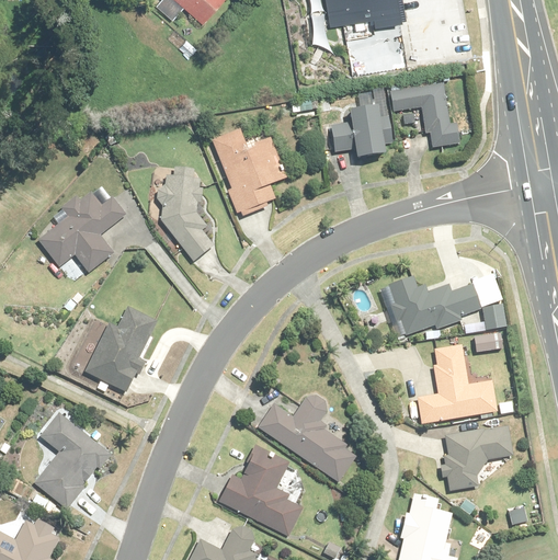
[(161,0),(157,6),(171,19),(183,6),(203,24),(224,0),(161,0)]
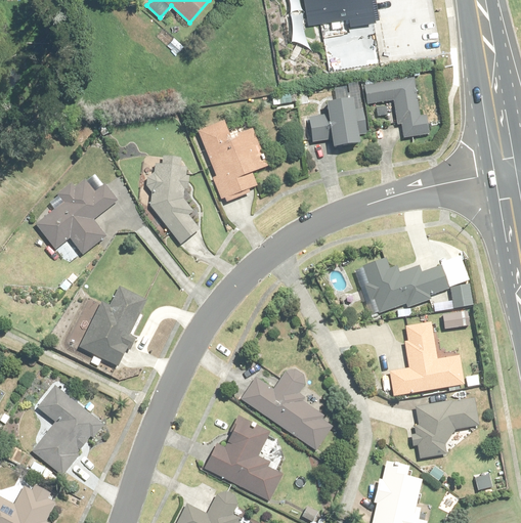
[(306,0),(311,24),(377,11),(374,0),(306,0)]
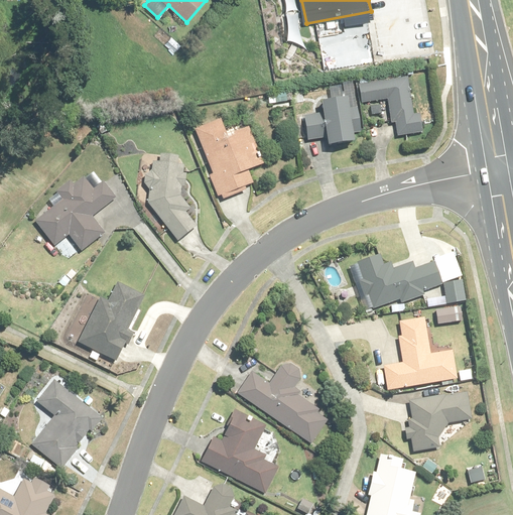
[(409,76),(359,82),(362,102),(386,99),(389,123),(396,122),(397,134),(423,131),(421,112),(413,113),(409,76)]
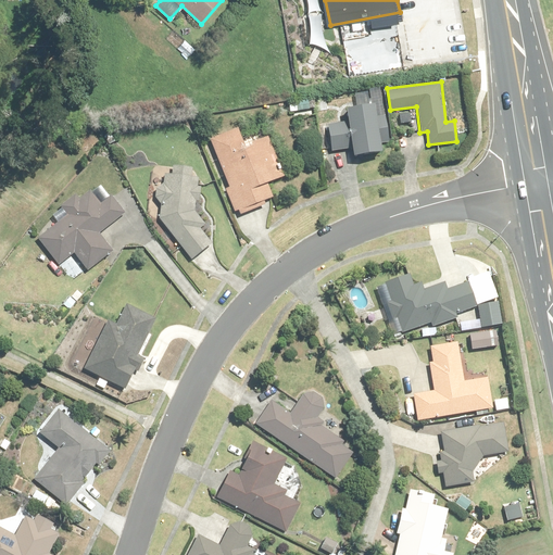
[(374,105),(342,108),(343,121),(327,122),(329,151),(351,149),(351,154),(379,152),(378,140),(387,140),(385,114),(375,115),(374,105)]
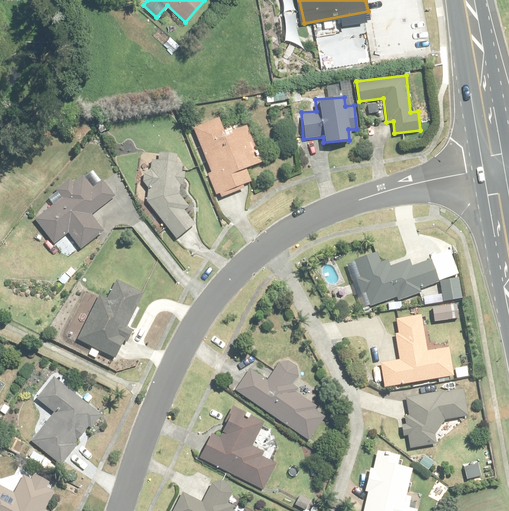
[(219,116),(193,127),(211,172),(207,174),(218,200),(246,189),(244,183),(251,180),(246,167),(261,161),(245,123),(225,131),(219,116)]
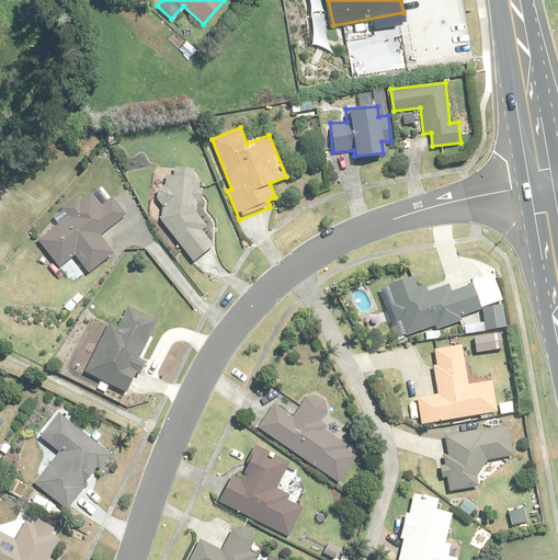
[(162,206),(161,219),(193,260),(213,244),(203,231),(208,227),(197,214),(198,201),(202,202),(203,186),(200,186),(201,179),(193,179),(194,167),(175,166),(174,174),(167,173),(166,184),(164,184),(163,185),(162,185),(162,186),(161,186),(160,187),(159,189),(159,190),(158,190),(158,191),(158,192),(157,193),(157,194),(157,195),(157,196),(157,197),(157,198),(157,200),(158,201),(158,202),(159,203),(160,204),(161,205),(162,206)]
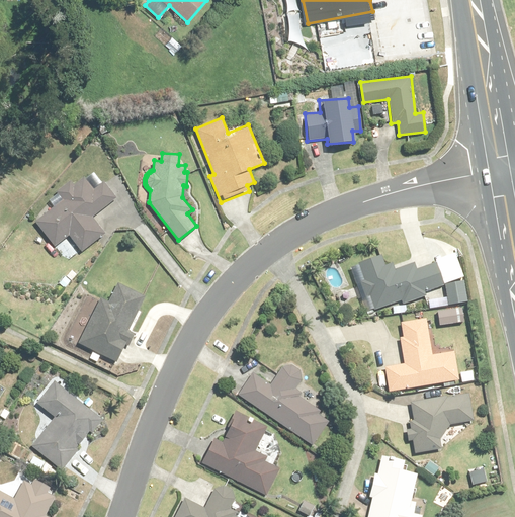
[(54,206),(34,221),(54,246),(68,235),(82,253),(106,234),(92,217),(116,198),(94,170),(74,186),(70,180),(48,198),(54,206)]
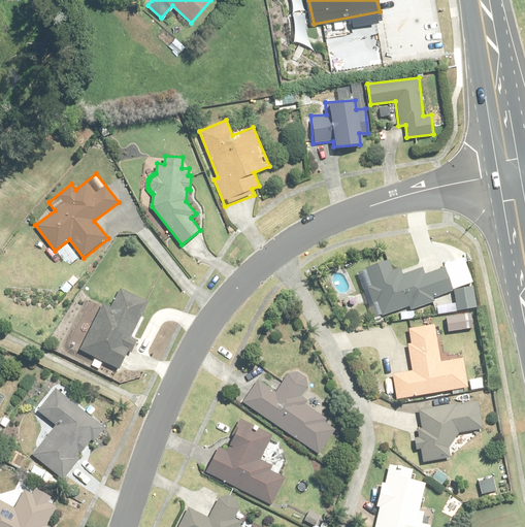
[(463,258),(444,265),(452,288),(471,282),(463,258)]
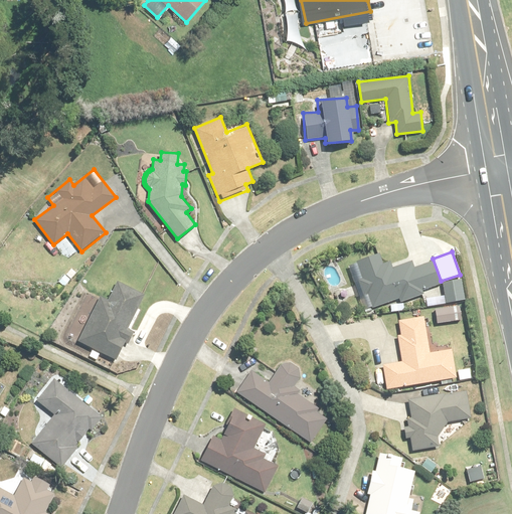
[(380,253),(349,266),(365,311),(402,297),(404,301),(424,294),(422,289),(440,283),(432,261),(414,268),(411,260),(392,267),(390,262),(384,264),(380,253)]
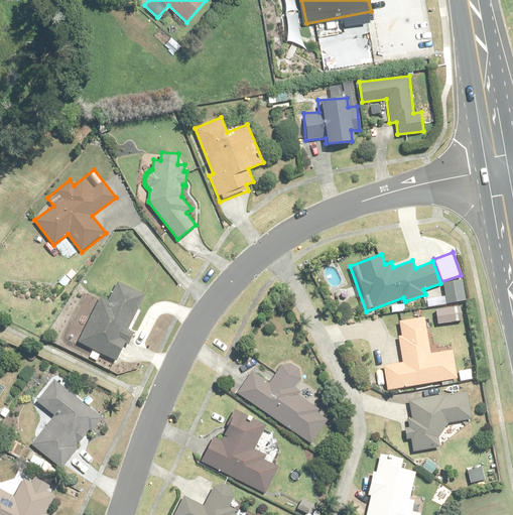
[(463,280),(444,282),(447,303),(465,301),(463,280)]
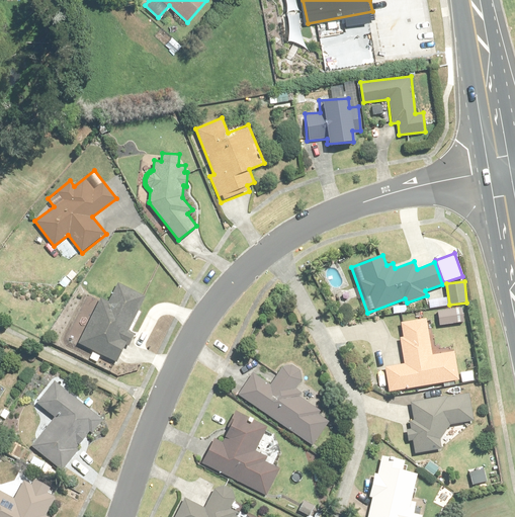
[(109,303),(101,299),(80,342),(96,350),(92,357),(100,361),(102,357),(116,364),(126,343),(129,344),(135,333),(129,331),(146,296),(118,283),(109,303)]
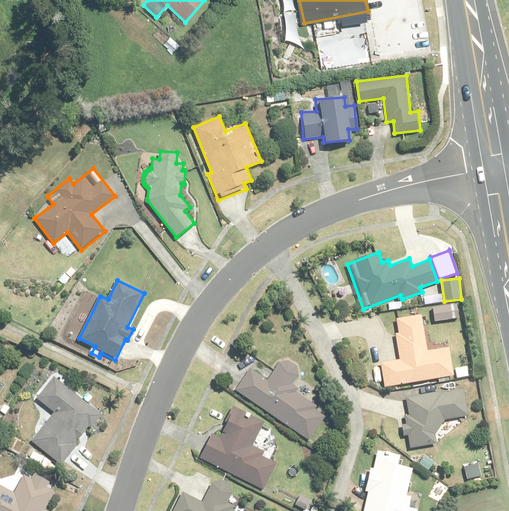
[(381,362),(385,387),(453,375),(448,346),(427,349),(421,315),(397,319),(399,331),(394,332),(399,359),(381,362)]
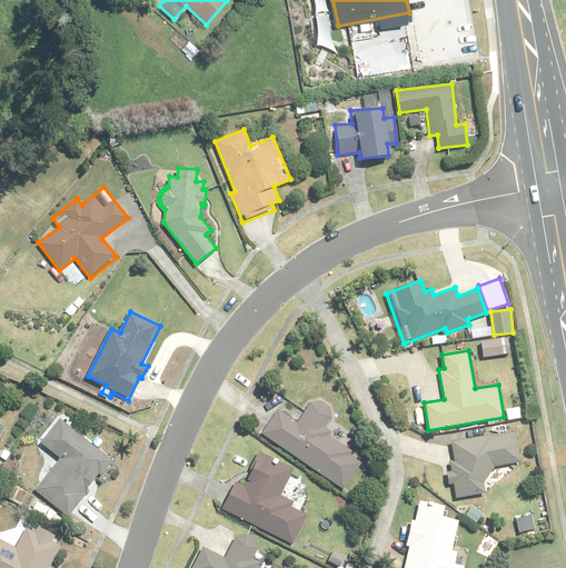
[(274,410),(262,434),(344,486),(361,457),(328,436),(331,430),(325,426),(331,416),(331,415),(331,414),(331,412),(331,411),(331,410),(331,409),(331,408),(331,407),(330,406),(330,405),(329,405),(329,404),(328,402),(328,401),(327,401),(326,400),(325,400),(324,399),(323,399),(321,399),(320,399),(319,399),(318,399),(317,399),(316,399),(315,399),(314,400),(313,400),(313,401),(311,401),(310,402),(309,402),(309,404),(308,405),(299,424),(274,410)]
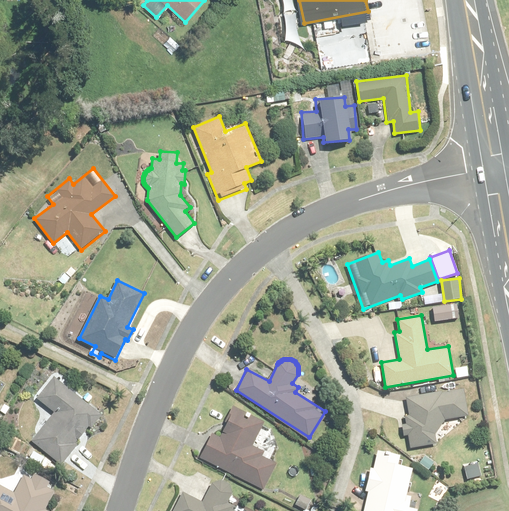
[(469,365),(455,367),(456,378),(471,376),(469,365)]
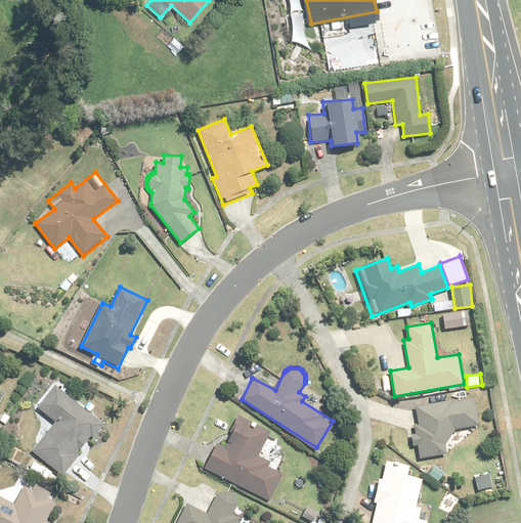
[(113,427),(63,383),(44,404),(63,422),(39,449),(69,476),(113,427)]
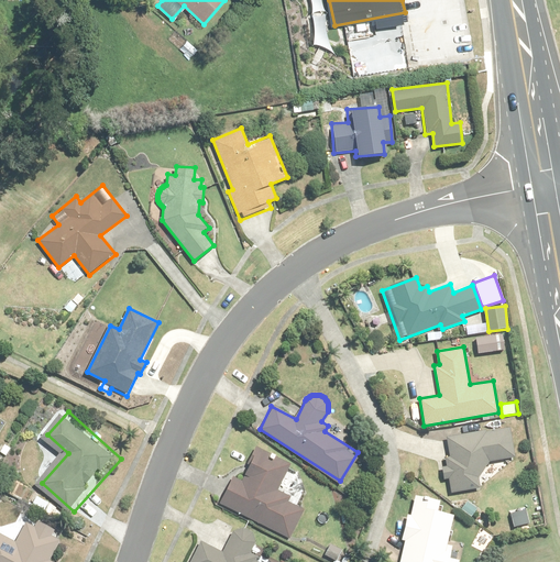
[(0,434),(10,418),(0,412),(0,434)]
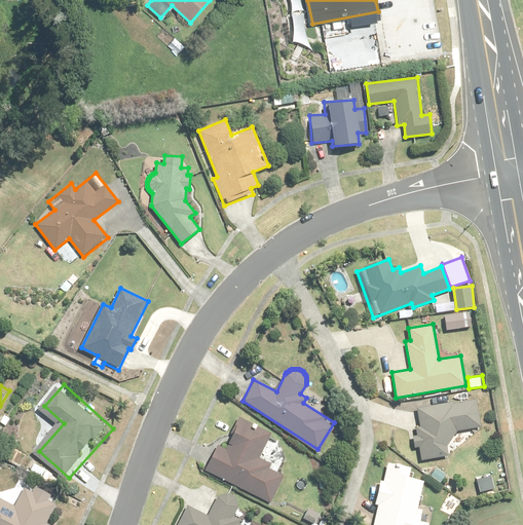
[(478,400),(416,408),(417,426),(416,426),(417,434),(413,434),(414,448),(421,447),(421,458),(448,456),(447,444),(454,430),(481,426),(478,400)]
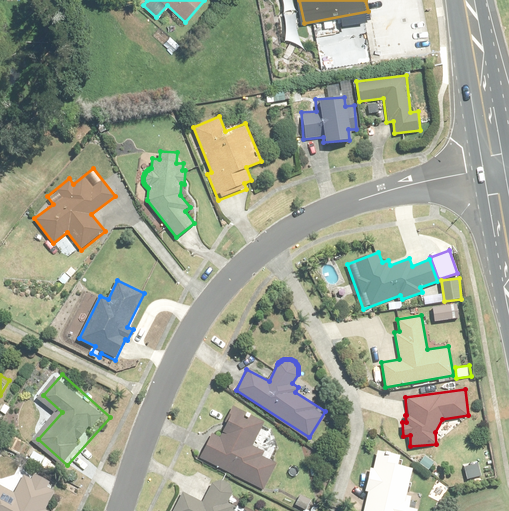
[(211,433),(200,457),(263,487),(275,462),(262,456),(264,451),(253,445),(264,423),(230,407),(216,436),(211,433)]
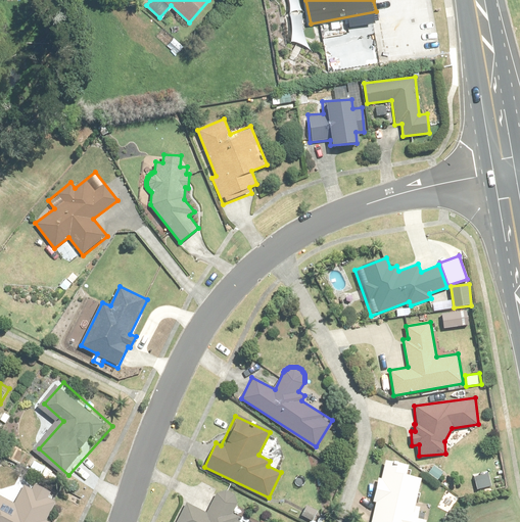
[(371,501),(374,501),(371,521),(423,521),(424,518),(413,516),(418,478),(407,477),(408,467),(383,464),(381,479),(374,478),(371,501)]
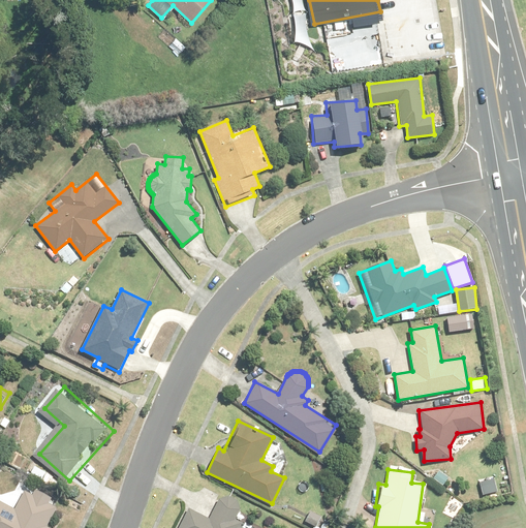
[(451,476),(441,469),(434,479),(444,487),(451,476)]
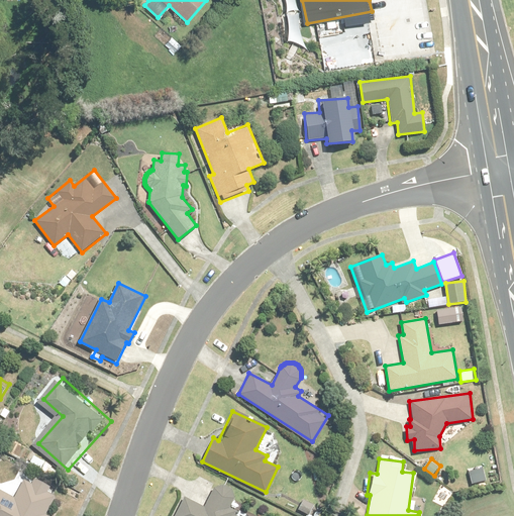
[(482,467),(469,471),(473,486),(486,482),(482,467)]
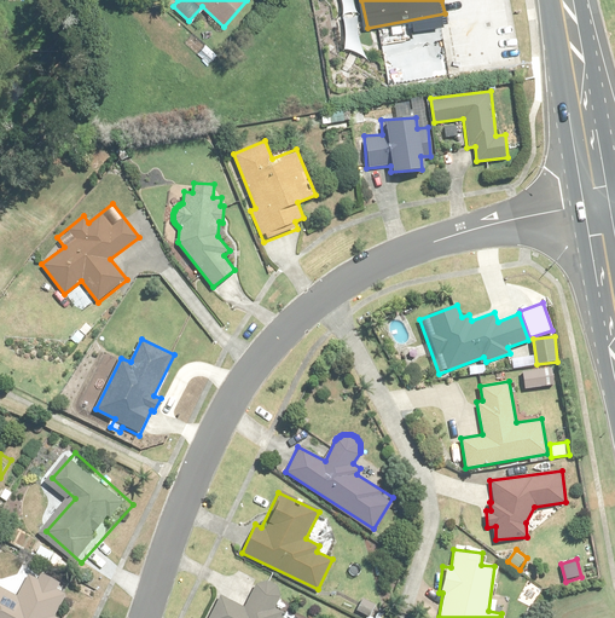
[(0,617),(65,617),(63,617),(74,595),(64,589),(69,579),(52,570),(47,577),(36,571),(23,598),(0,584),(0,617)]
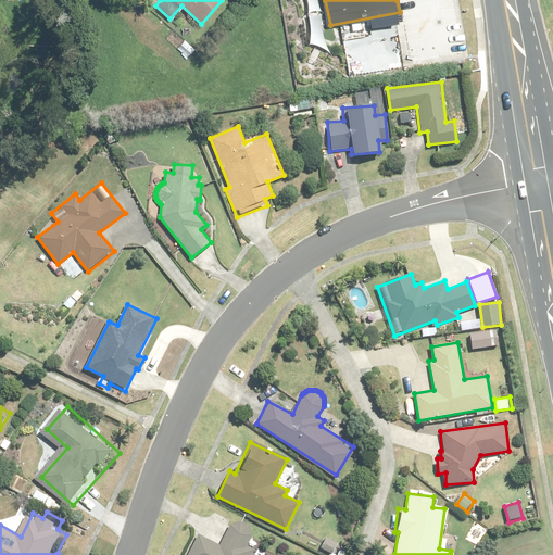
[(198,534),(187,554),(251,554),(254,549),(247,545),(252,534),(251,533),(251,532),(251,531),(251,530),(250,529),(250,528),(249,528),(249,527),(248,527),(248,526),(247,525),(246,525),(244,524),(243,522),(242,522),(241,522),(240,522),(239,522),(238,522),(237,522),(236,522),(235,522),(234,522),(234,524),(233,524),(231,524),(231,525),(230,525),(229,526),(221,545),(198,534)]
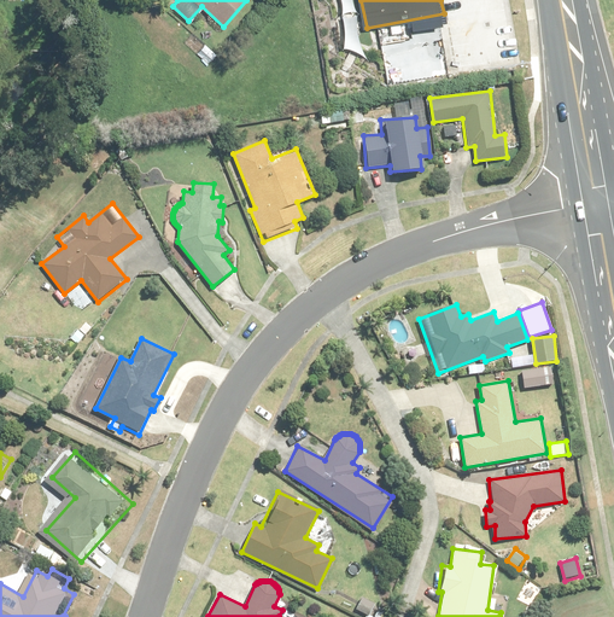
[(372,616),(379,605),(362,595),(355,609),(370,616),(372,616)]
